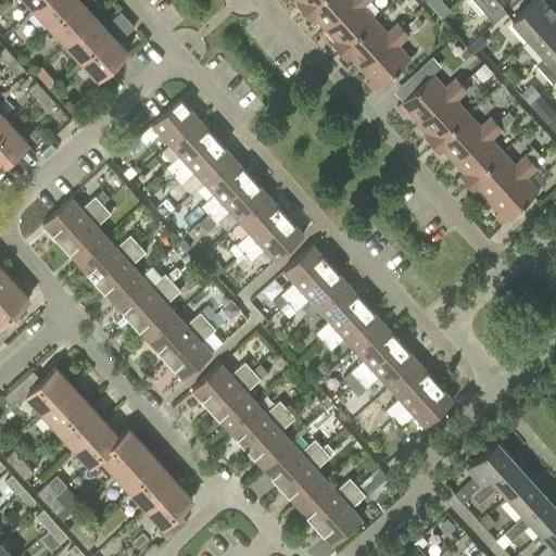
[(41,0),(33,8),(49,25),(76,0),(41,0)]
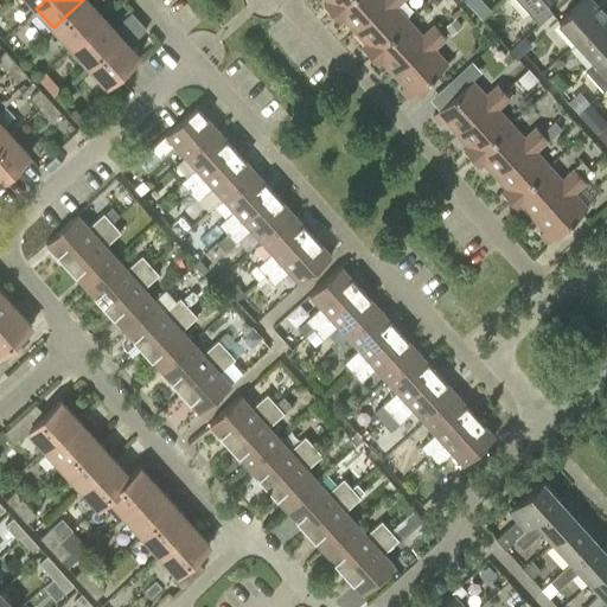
[(83,0),(53,27),(70,46),(103,18),(91,4),(95,0),(83,0)]
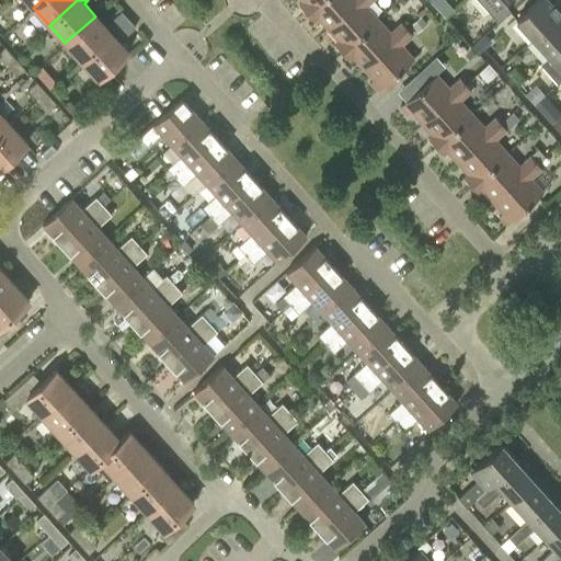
[(298,4),(306,13),(320,0),(301,0),(302,1),(298,4)]
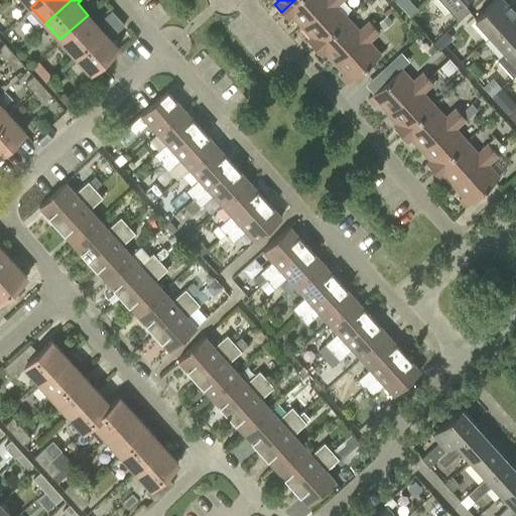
[(294,0),(281,12),(288,19),(291,16),(301,26),(330,0),(294,0)]
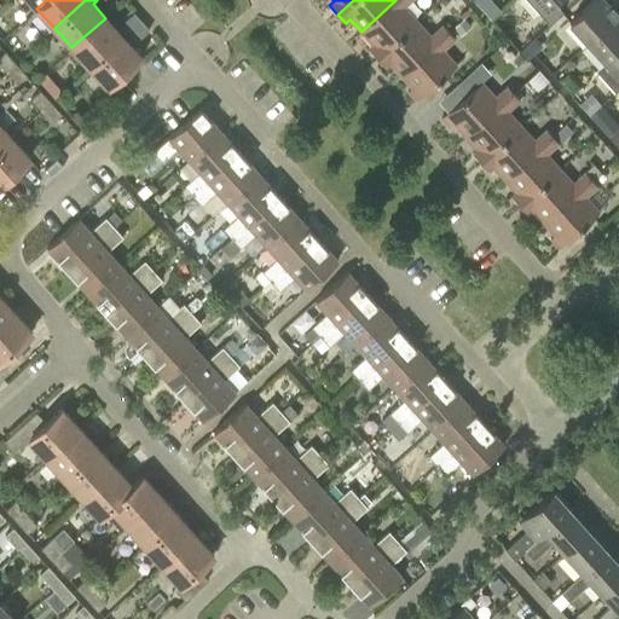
[(409,0),(395,0),(362,32),(372,45),(369,48),(376,57),(416,21),(403,6),(409,0)]
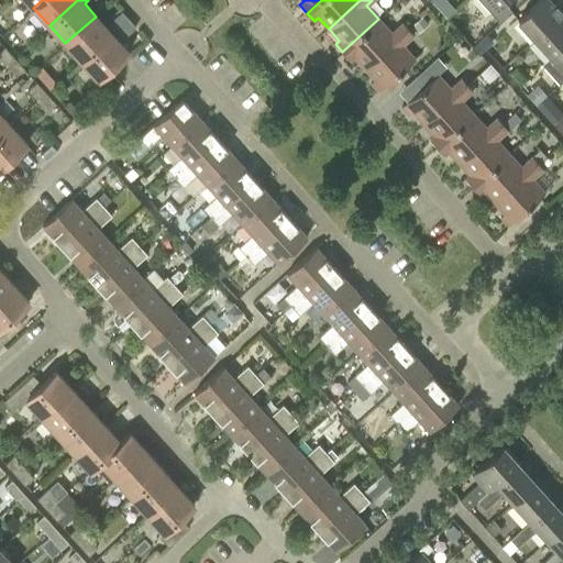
[(478,0),(499,22),(509,13),(500,3),(504,0),(478,0)]
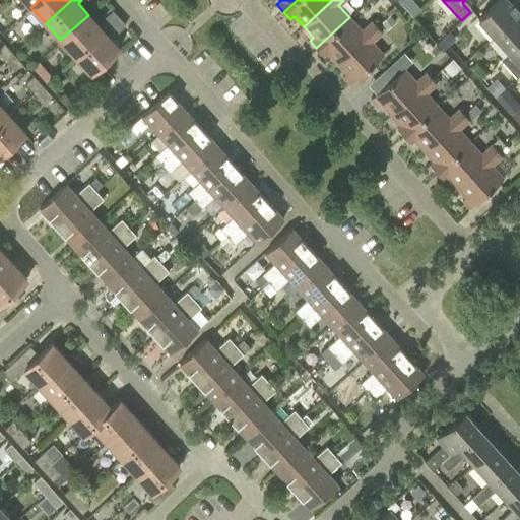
[(498,0),(477,18),(494,36),(519,11),(519,0),(515,0),(516,1),(512,5),(507,0),(498,0)]
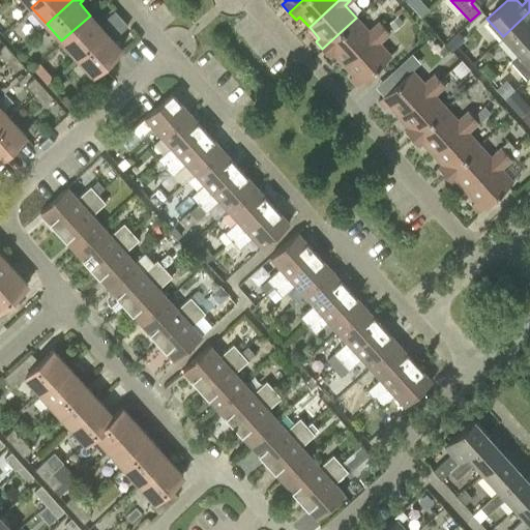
[(90,16),(61,40),(77,57),(121,18),(114,10),(106,19),(106,23),(100,27),(90,16)]
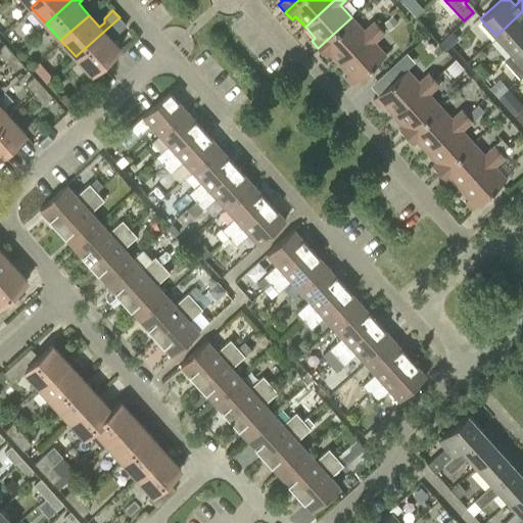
[(522,11),(496,36),(512,53),(522,43),(522,11)]
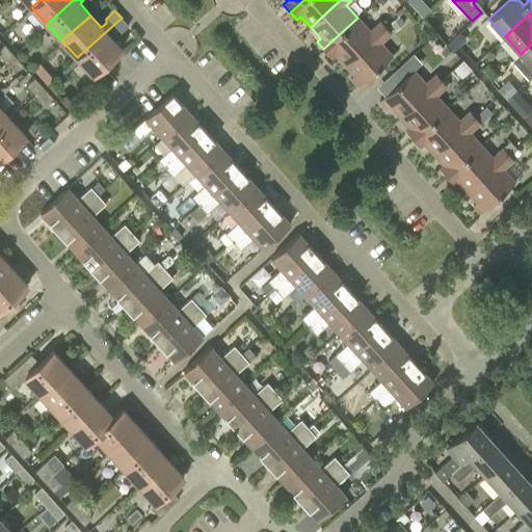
[(390,23),(396,30),(405,22),(399,15),(390,23)]
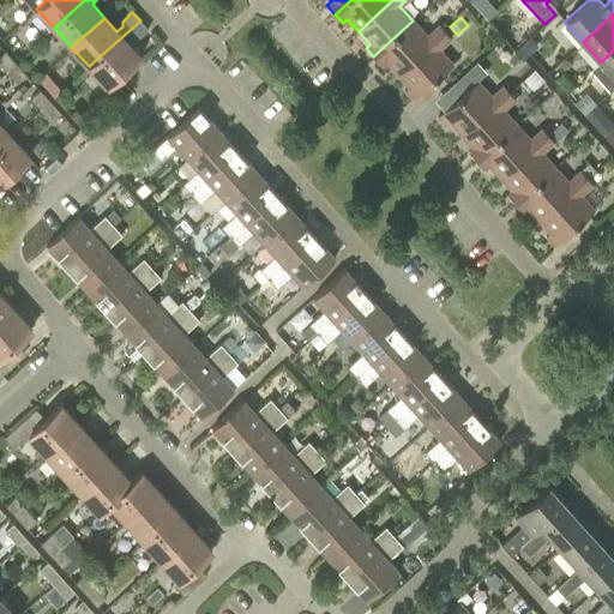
[(148,30),(140,20),(89,66),(107,86),(139,56),(127,43),(133,38),(138,38),(148,30)]
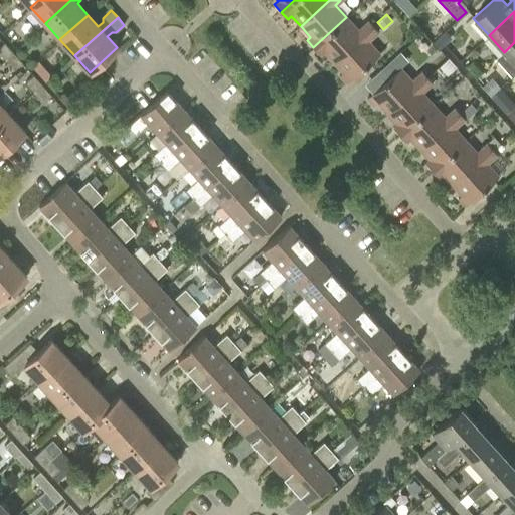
[(358,30),(346,17),(313,47),(320,55),(323,51),(333,62),(373,26),(368,21),(358,30)]
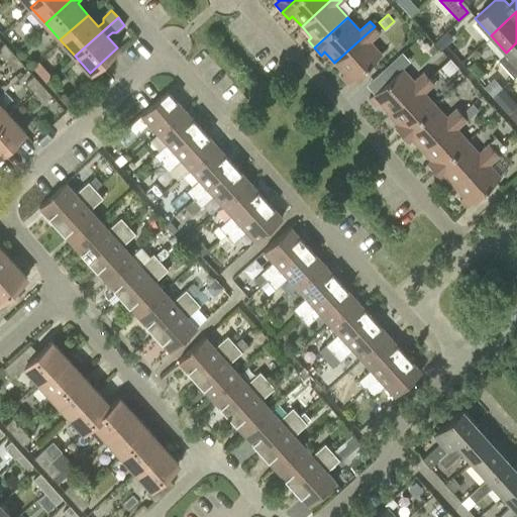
[(380,31),(375,26),(334,63),(343,73),(340,77),(347,84),(381,54),(370,41),(380,31)]
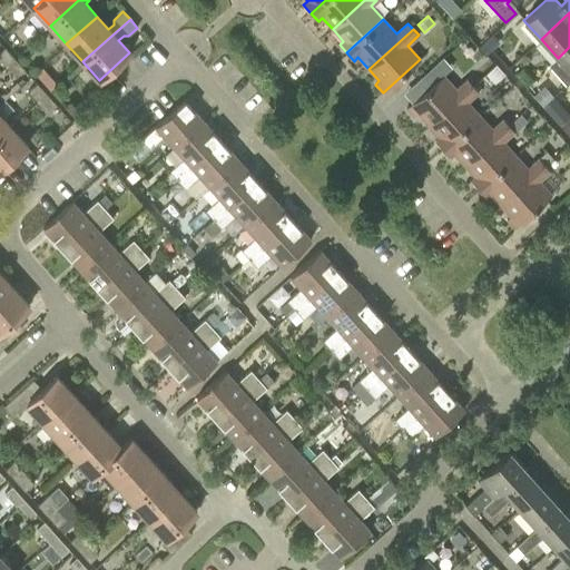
[(479,48),(485,55),(498,45),(491,38),(479,48)]
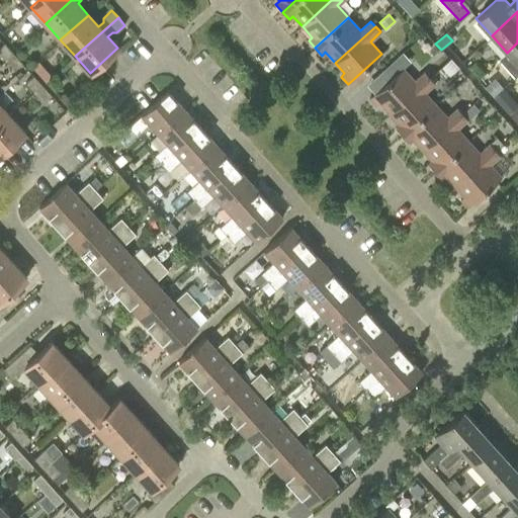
[(500,60),(515,77),(517,74),(517,42),(507,53),(508,54),(500,60)]
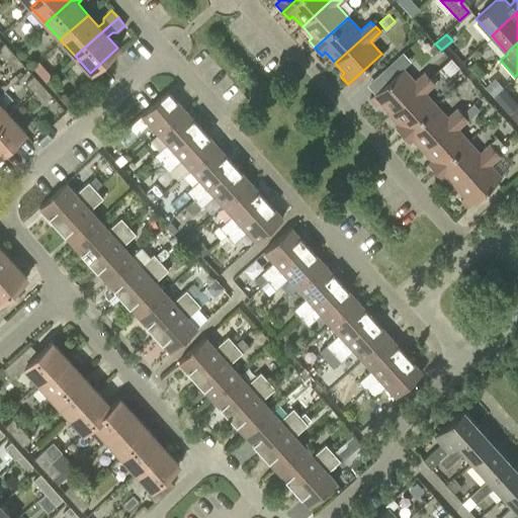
[(0,47),(0,54),(5,60),(12,54),(4,44),(0,47)]
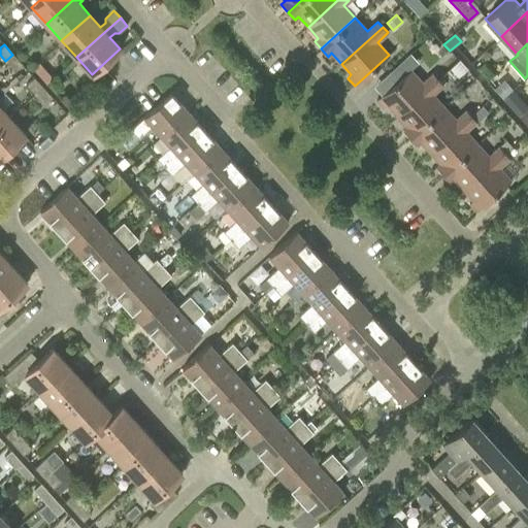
[(23,65),(12,55),(5,61),(14,71),(23,65)]
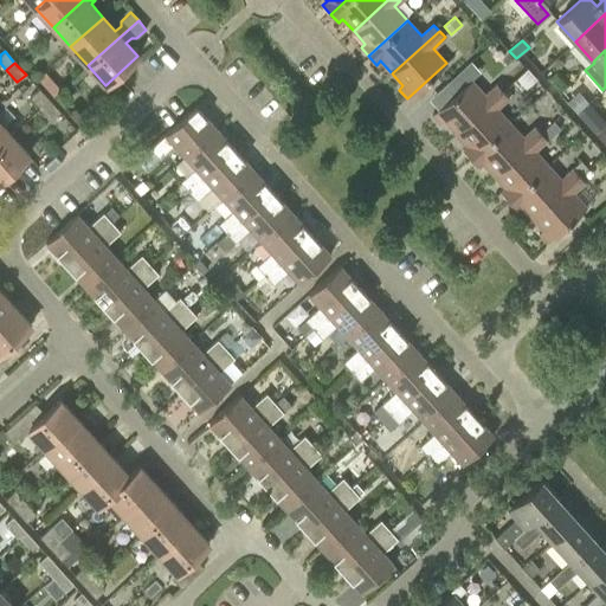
[(527,69),(514,82),(521,90),(534,77),(527,69)]
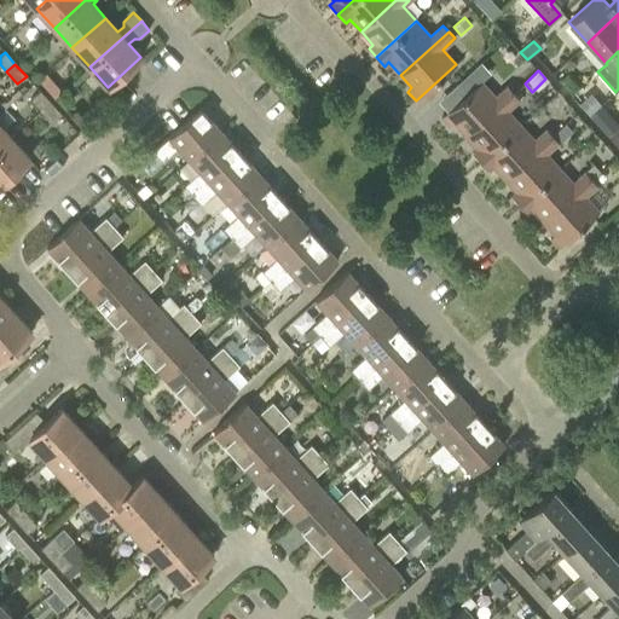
[(453,123),(464,136),(513,92),(507,86),(495,97),(481,81),(440,117),(449,127),(453,123)]
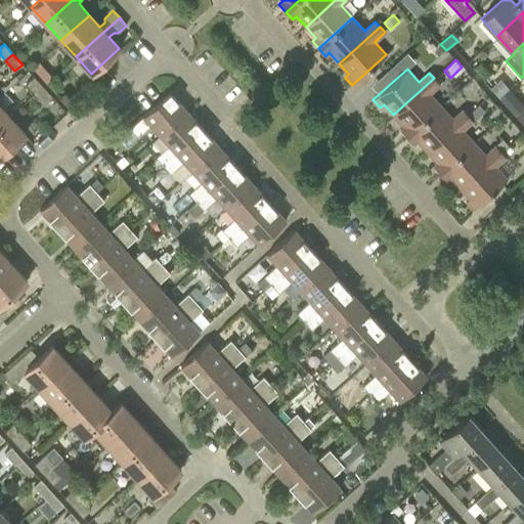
[(27,83),(35,93),(43,87),(34,77),(27,83)]
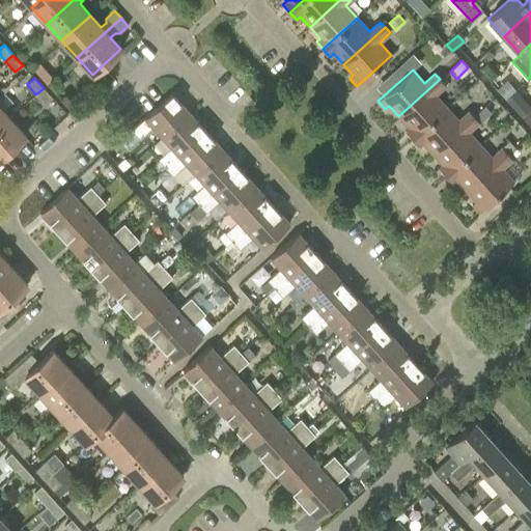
[(404,131),(412,138),(446,107),(435,94),(445,85),(440,79),(398,116),(409,127),(404,131)]
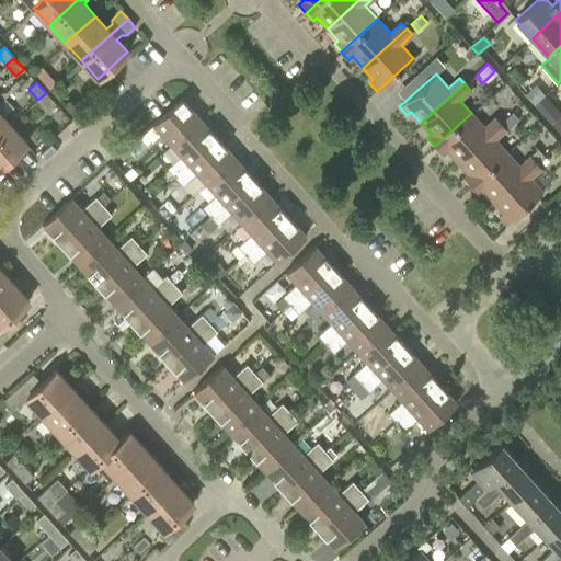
[(56,104),(46,93),(37,100),(47,112),(56,104)]
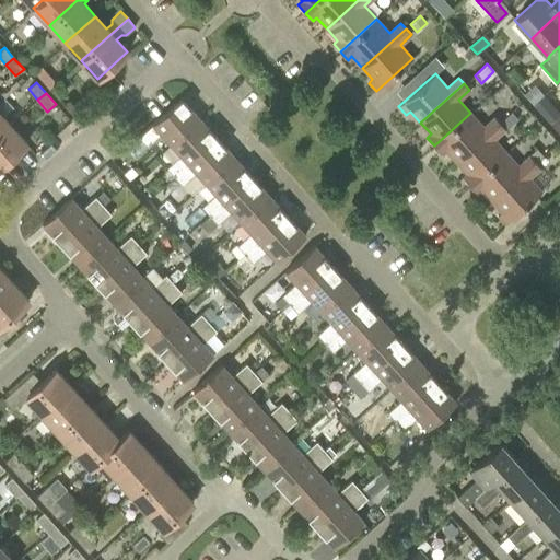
[(544,95),(534,105),(537,109),(548,100),(544,95)]
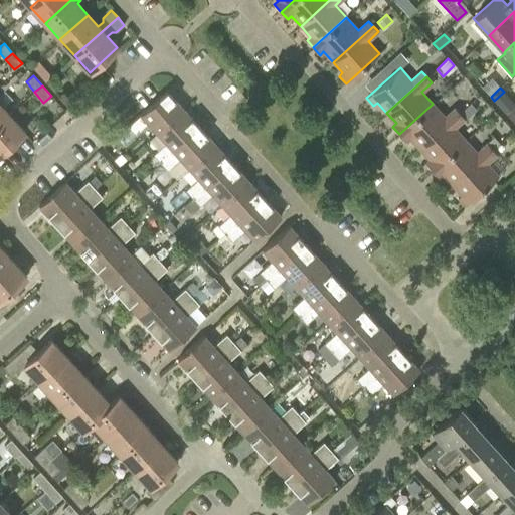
[(149,121),(157,130),(184,107),(168,89),(128,124),(136,132),(149,121)]
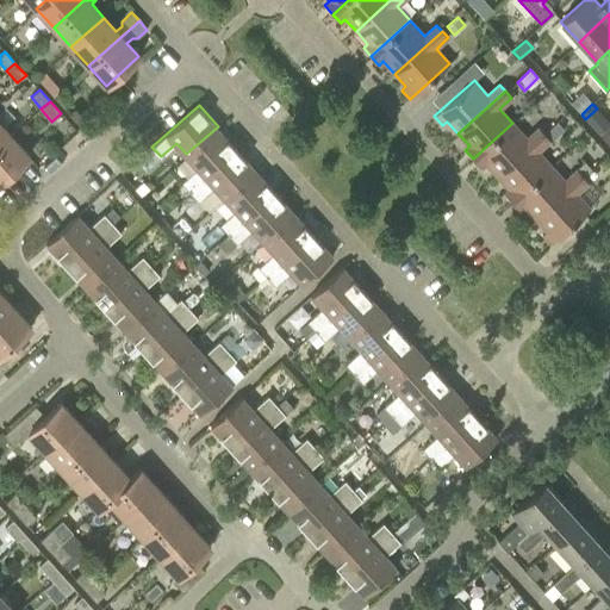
[(558,122),(543,134),(549,141),(564,129),(558,122)]
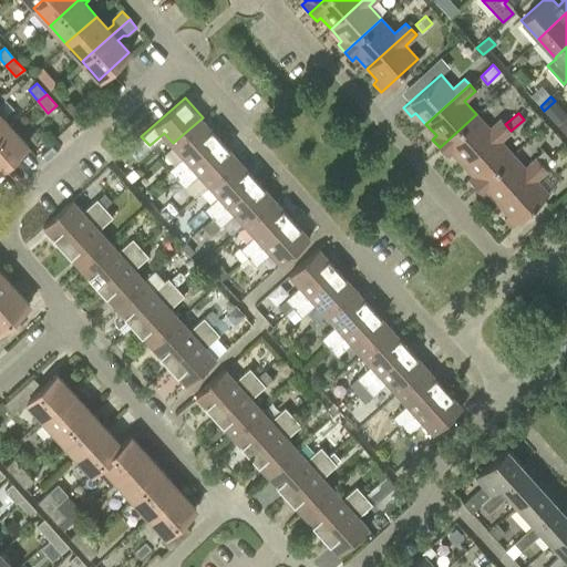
[(0,135),(10,126),(0,114),(0,135)]
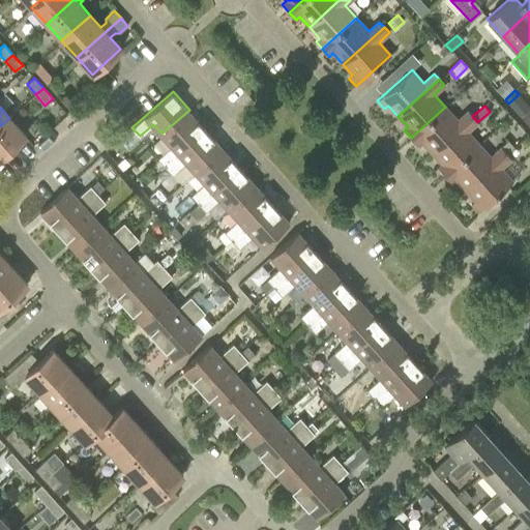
[(457,120),(445,107),(411,138),(417,146),(421,142),(432,153),(472,116),(467,111),(457,120)]
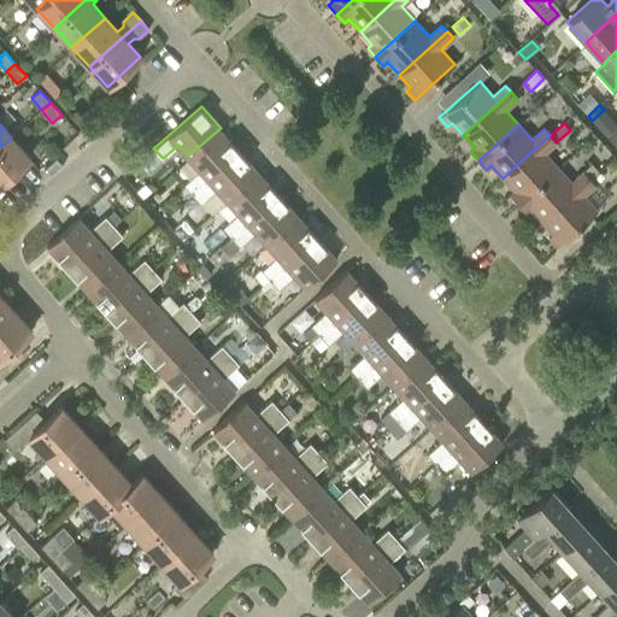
[(616,127),(606,136),(613,145),(616,141),(616,127)]
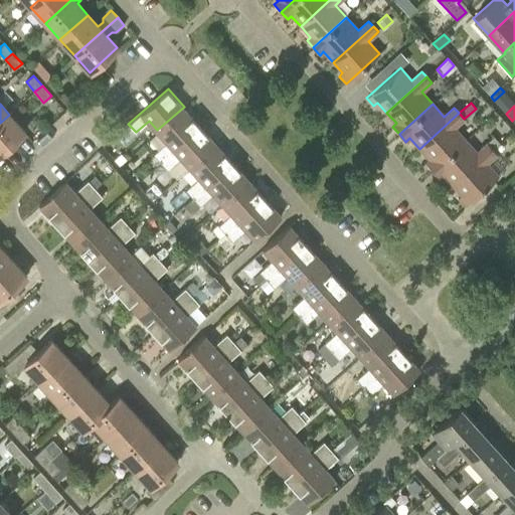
[(161,160),(200,125),(184,107),(157,130),(166,140),(153,152),(161,160)]
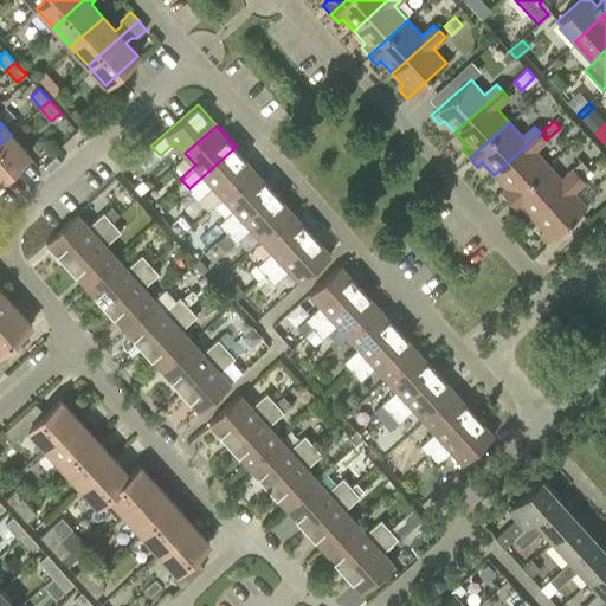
[(546,140),(540,133),(494,175),(504,187),(501,192),(508,200),(547,165),(534,150),(546,140)]
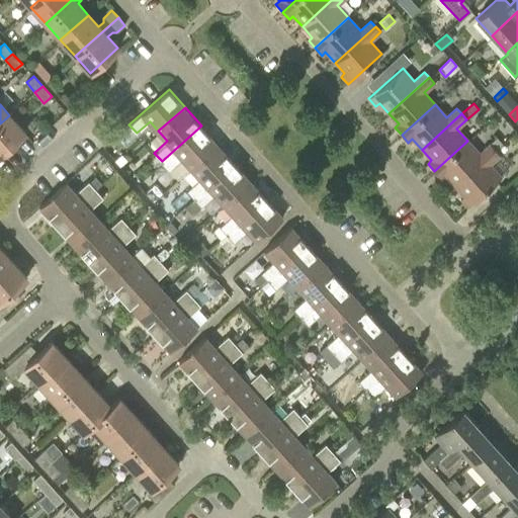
[(0,154),(24,133),(9,115),(0,123),(0,154)]
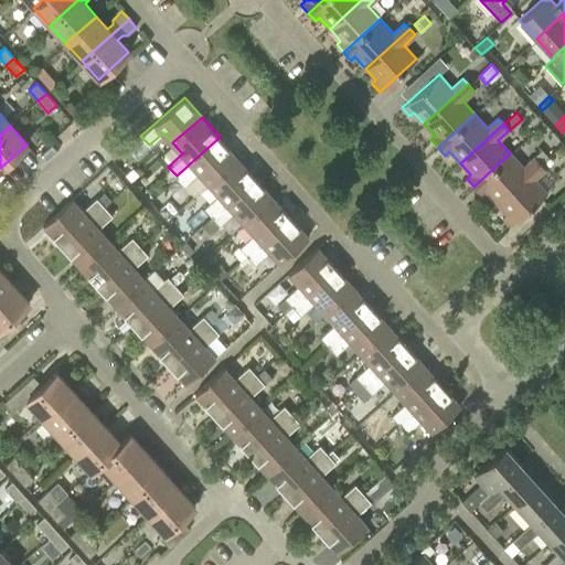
[(208,182),(237,157),(220,137),(177,176),(184,184),(199,172),(208,182)]
